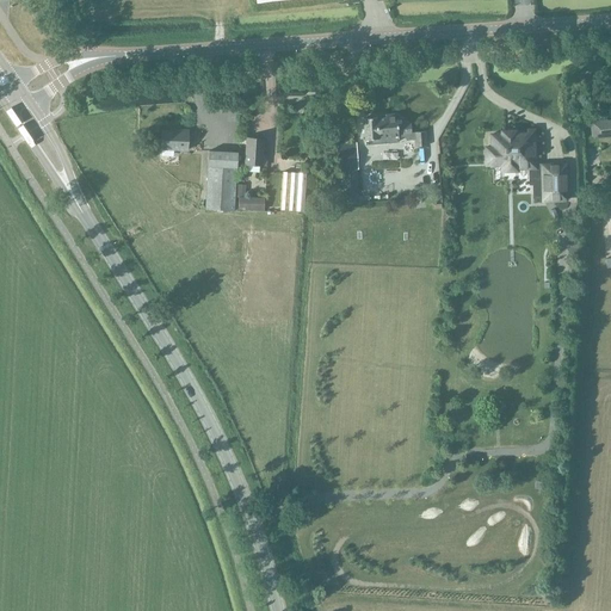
[(204,109),(205,125),(215,124),(215,107),(204,109)]
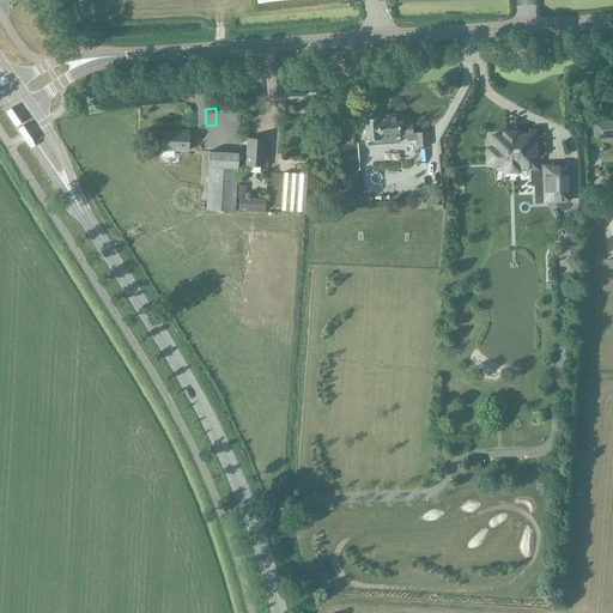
[(364,120),(366,146),(401,144),(400,139),(407,139),(407,140),(416,140),(417,149),(430,147),(429,133),(416,134),(413,134),(413,125),(399,126),(399,115),(388,115),(388,119),(380,120),(378,119),(364,120)]
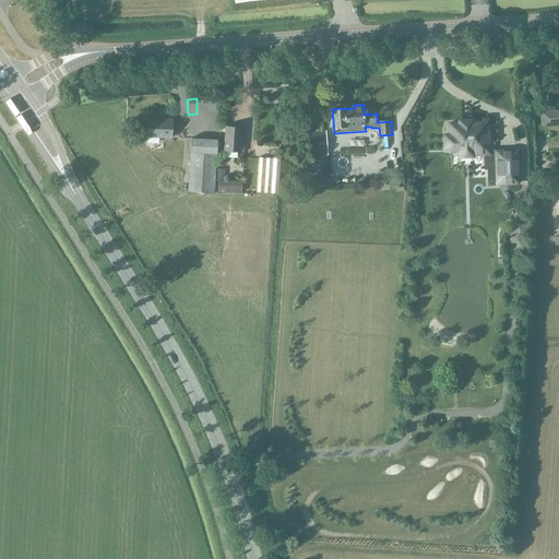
[(558,111),(544,113),(546,126),(558,123),(558,111)]
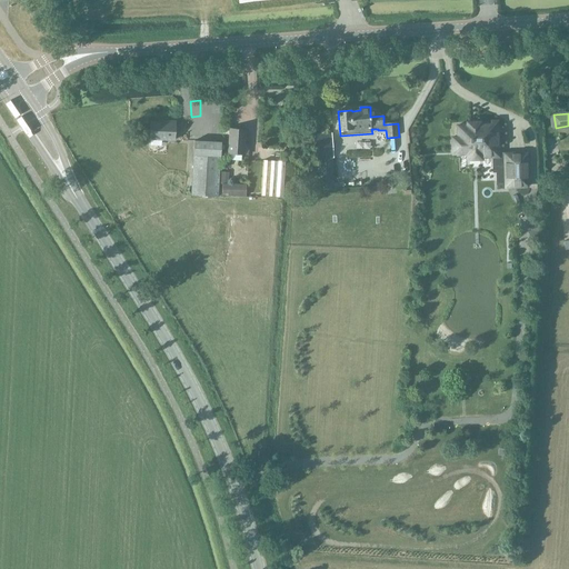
[(151,122),(150,140),(151,140),(150,146),(161,146),(162,141),(173,141),(175,123),(166,122),(166,123),(151,122)]
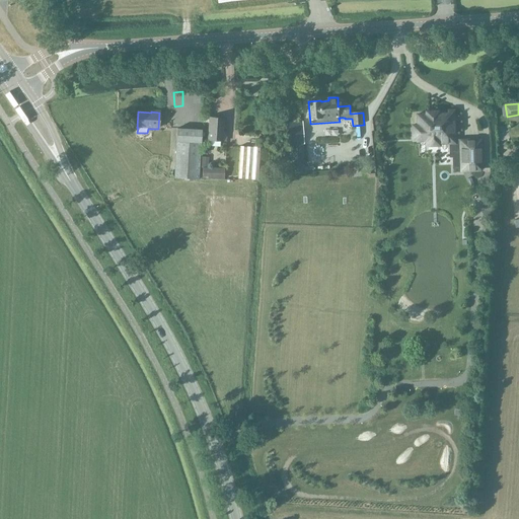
[(418,125),(413,126),(413,140),(428,139),(428,144),(438,144),(438,140),(449,140),(449,141),(450,153),(461,153),(460,141),(453,141),(453,124),(453,114),(448,114),(438,114),(438,113),(438,112),(426,112),(426,114),(427,115),(417,115),(418,125)]
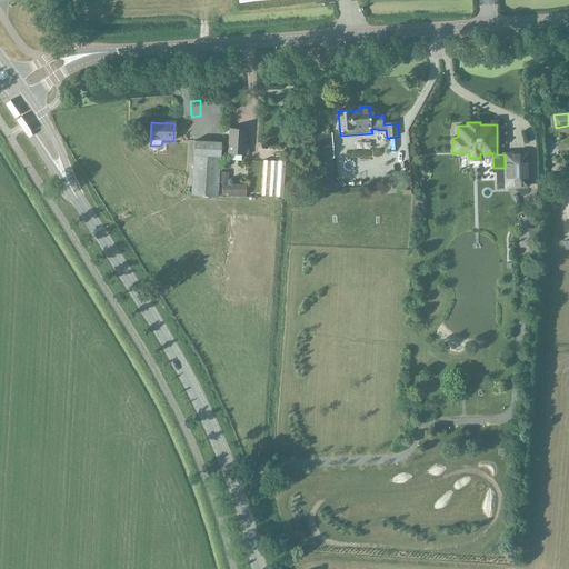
[(246,129),(229,128),(228,153),(248,155),(249,145),(246,145),(246,129)]
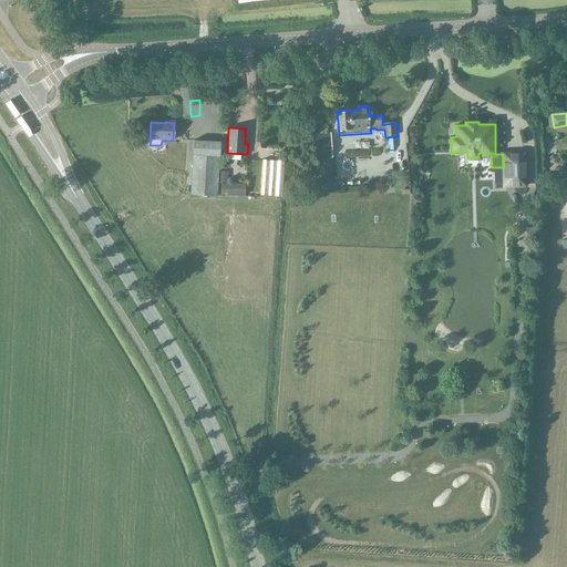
[(309,161),(309,169),(316,169),(316,172),(319,171),(320,189),(333,188),(331,169),(330,157),(332,157),(330,133),(313,134),(315,161),(309,161)]
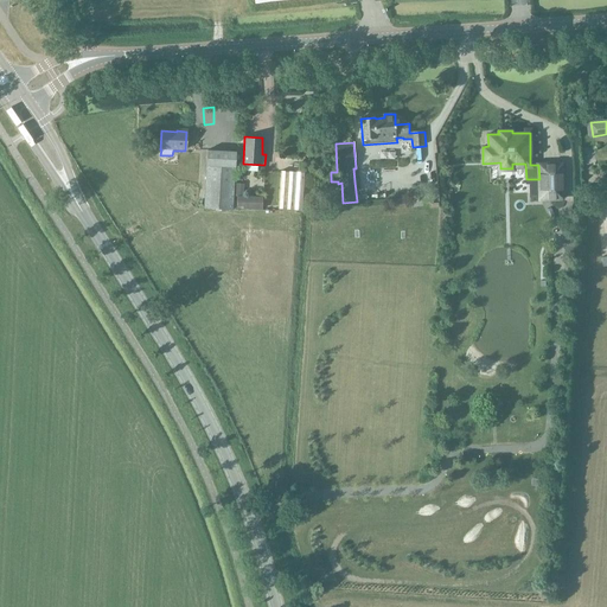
[(204,209),(232,211),(235,153),(208,152),(204,209)]
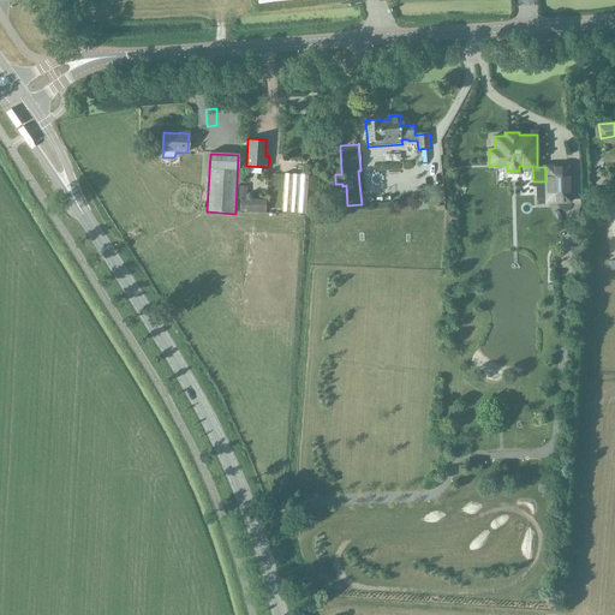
[(569,166),(545,166),(545,167),(547,181),(547,199),(547,202),(571,202),(569,166)]
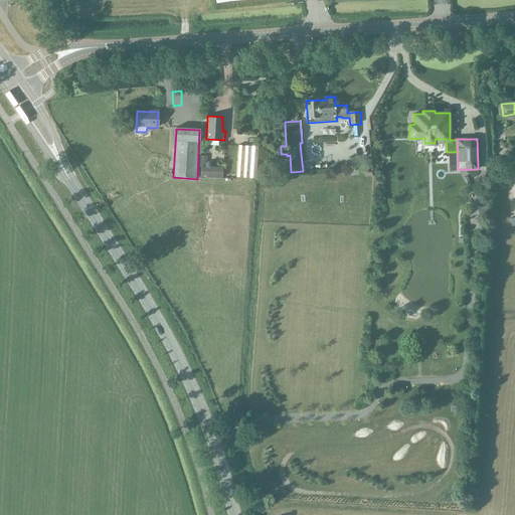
[(236,177),(255,178),(258,146),(238,145),(236,177)]
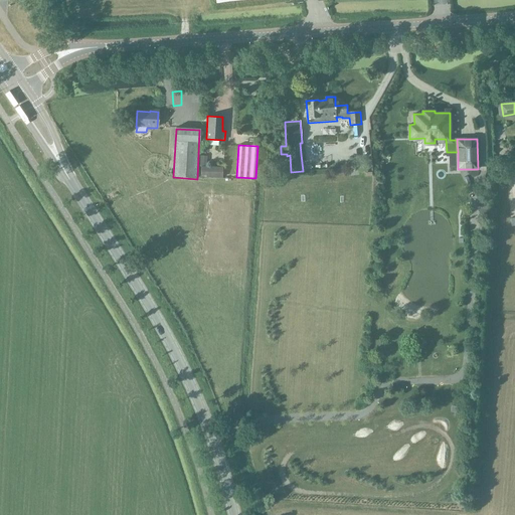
[(200,155),(199,166),(201,166),(201,175),(206,175),(206,177),(214,177),(222,178),(222,166),(214,166),(207,166),(207,156),(200,155)]
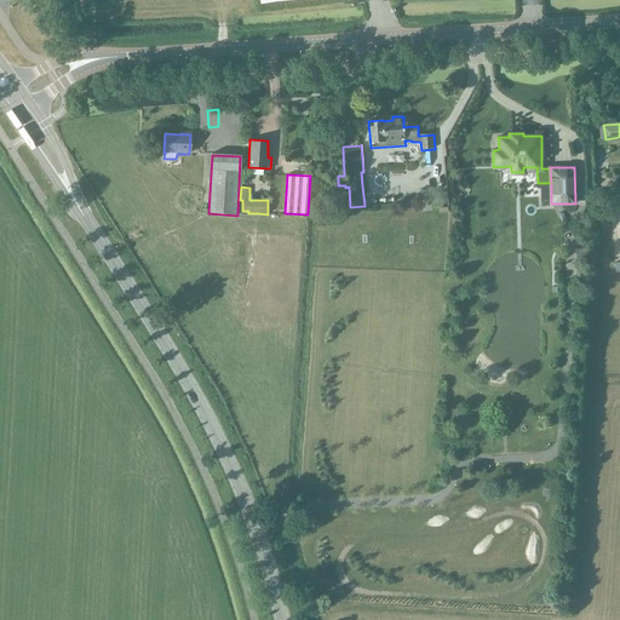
[(505,213),(494,219),(499,228),(510,220),(505,213)]
